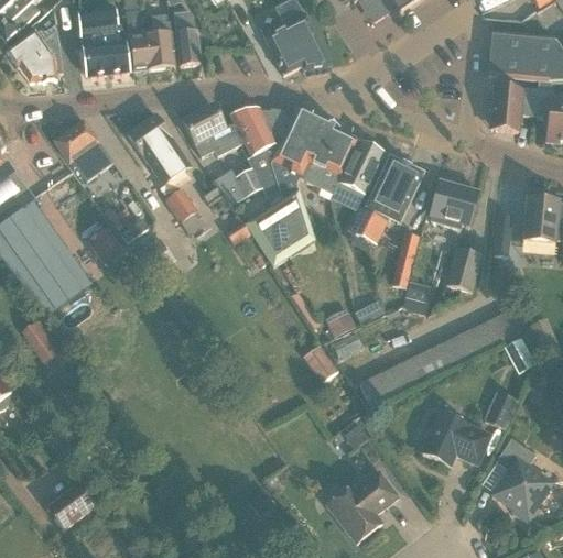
[(0,0),(0,35),(6,42),(26,22),(26,21),(38,11),(31,3),(34,0),(0,0)]
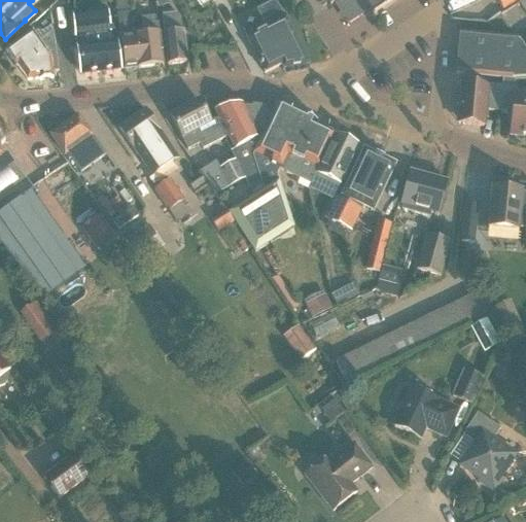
[(135,27),(135,25),(133,25),(131,8),(130,0),(116,0),(120,31),(130,30),(130,33),(120,34),(125,66),(138,64),(138,65),(165,62),(161,29),(156,30),(154,13),(142,14),(144,31),(134,32),(134,27),(135,27)]
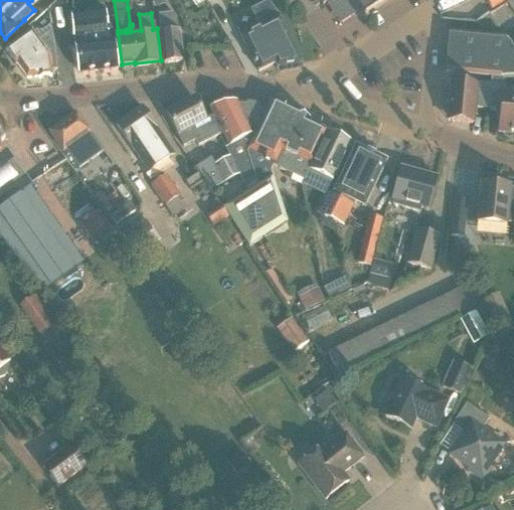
[(260,68),(276,59),(278,64),(302,59),(279,14),(270,0),(267,0),(252,7),(261,23),(245,30),(243,26),(239,29),(260,68)]
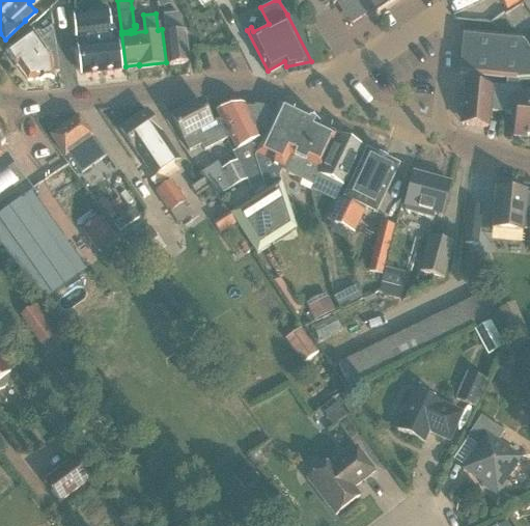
[(332,0),(333,1),(335,0),(349,0),(362,3),(366,0),(369,0),(375,9),(389,0),(332,0)]
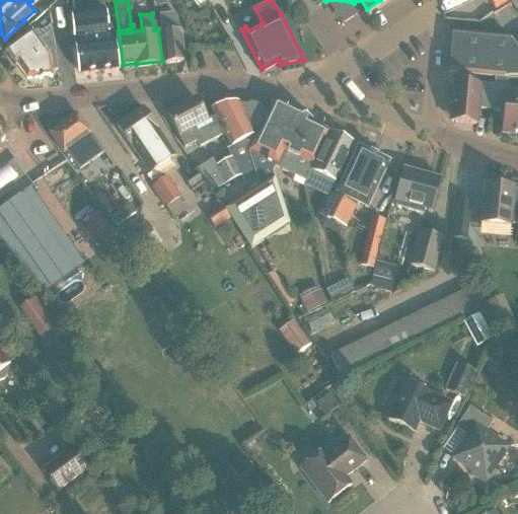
[(116,38),(109,39),(107,23),(103,23),(100,8),(72,11),(75,32),(86,30),(87,41),(77,42),(80,70),(120,66),(116,38)]
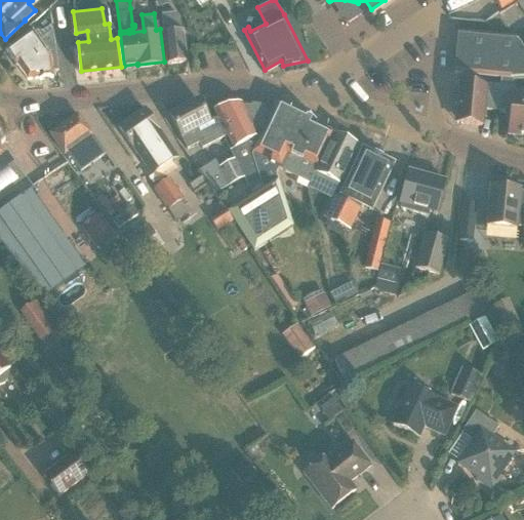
[(182,21),(176,9),(161,11),(167,61),(187,58),(183,27),(182,28),(182,21)]
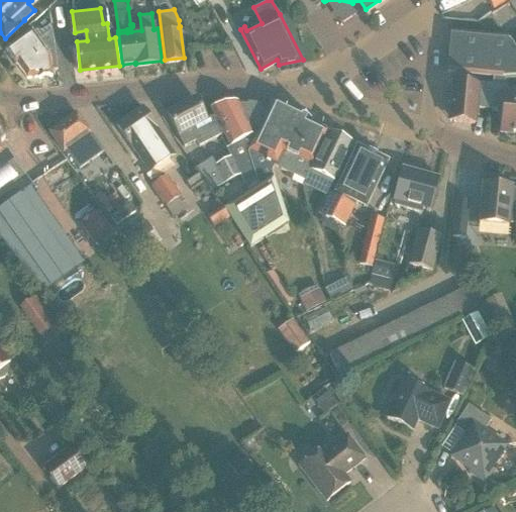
[(508,33),(451,27),(446,69),(503,75),(515,73),(515,44),(508,33)]
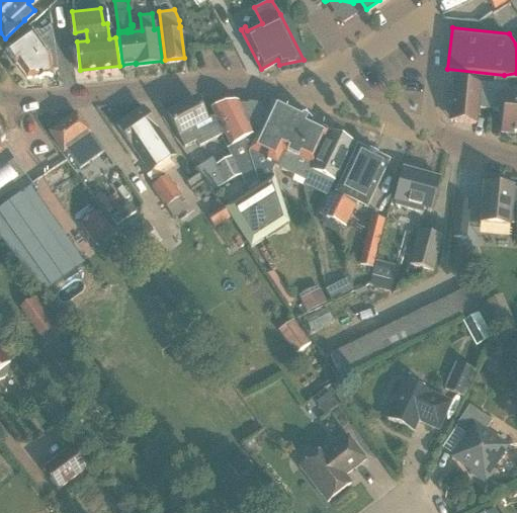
[(52,28),(39,37),(32,28),(6,47),(16,62),(17,61),(27,75),(39,74),(39,75),(53,73),(52,68),(58,67),(52,28)]
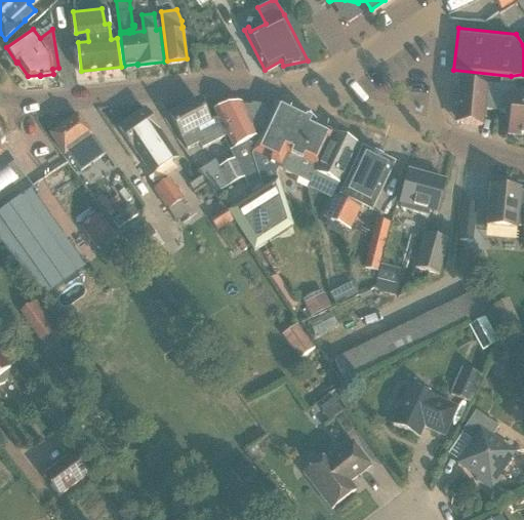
[(489,81),(485,81),(485,84),(460,81),(460,86),(456,86),(454,101),(459,102),(457,116),(461,116),(461,121),(482,123),(483,114),(486,114),(486,107),(489,81)]
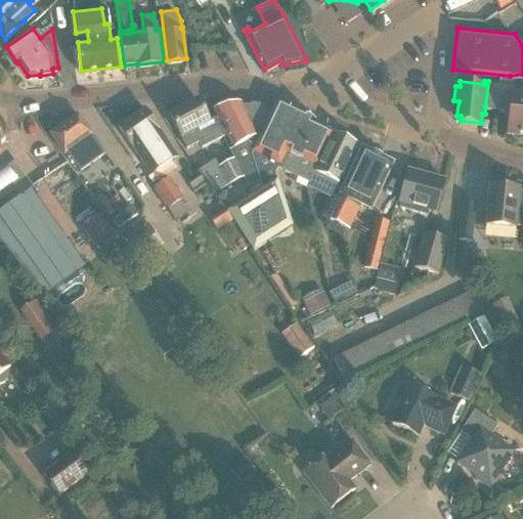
[(512,131),(522,132),(522,91),(513,90),(514,84),(488,81),(485,106),(510,109),(508,127),(512,127),(512,131)]
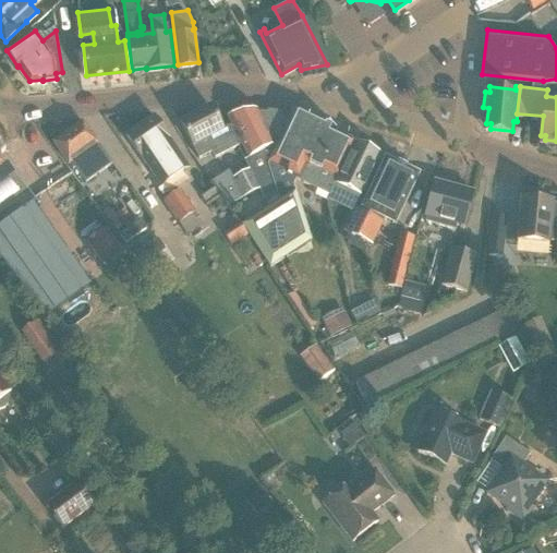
[(228,123),(223,125),(212,104),(181,120),(193,143),(200,155),(212,148),(215,154),(238,143),(228,123)]
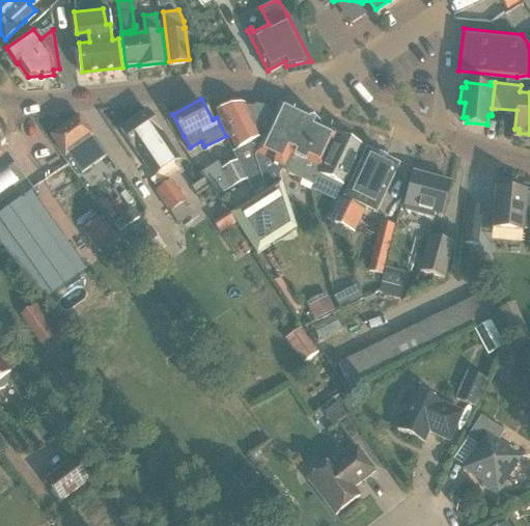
[(245,102),(245,101),(217,107),(217,108),(218,108),(236,146),(232,148),(238,159),(247,177),(252,186),(263,181),(255,155),(255,154),(265,133),(261,134),(245,102)]
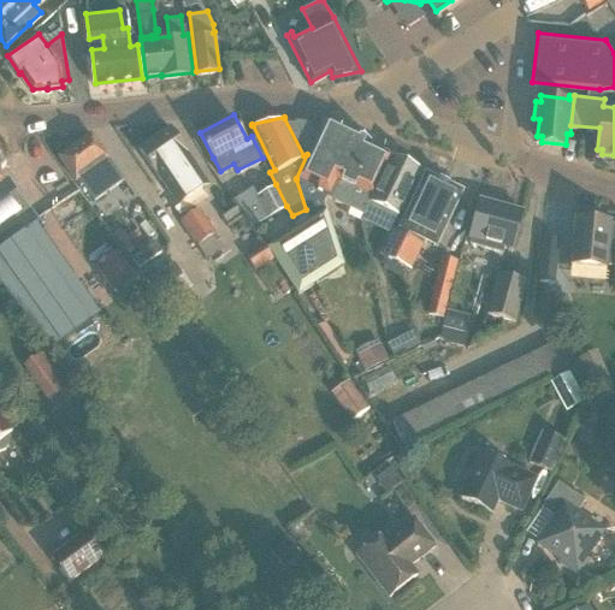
[(296,179),(306,209),(309,218),(268,244),(299,290),(344,261),(324,200),(327,194),(365,212),(392,154),(368,142),(370,138),(356,132),(355,136),(323,120),(321,124),(294,120),(294,122),(291,123),(305,147),(309,149),(307,154),(296,178),(296,179)]
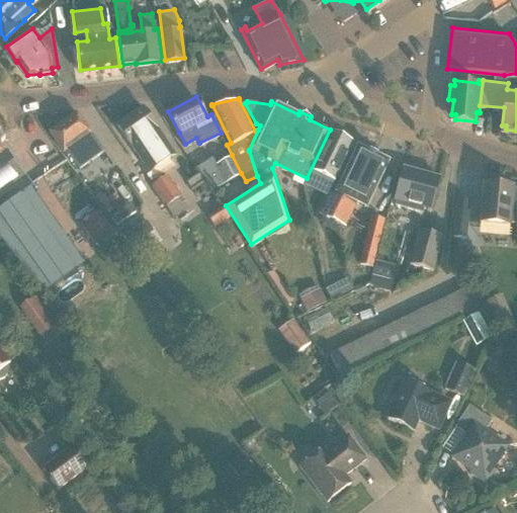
[(151,169),(176,152),(144,104),(118,121),(151,169)]
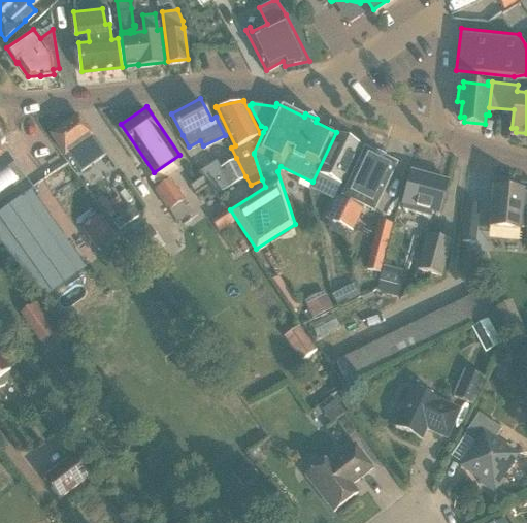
[(71,155),(90,182),(116,164),(78,112),(51,132),(69,157),(71,155)]
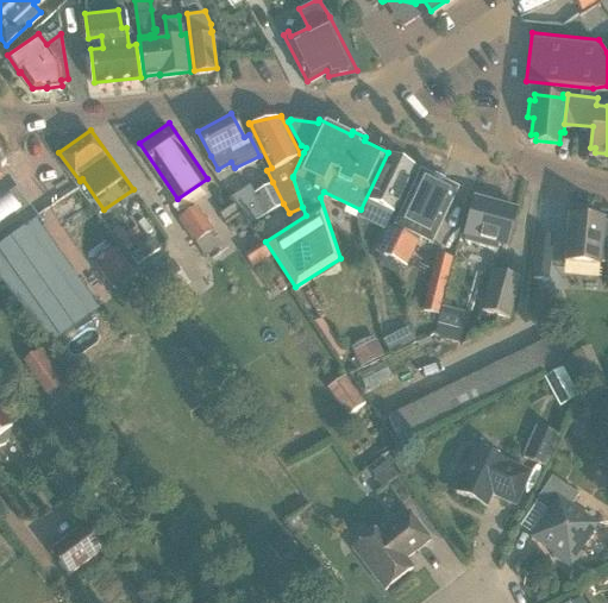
[(389,152),(368,198),(393,209),(414,165),(389,152)]
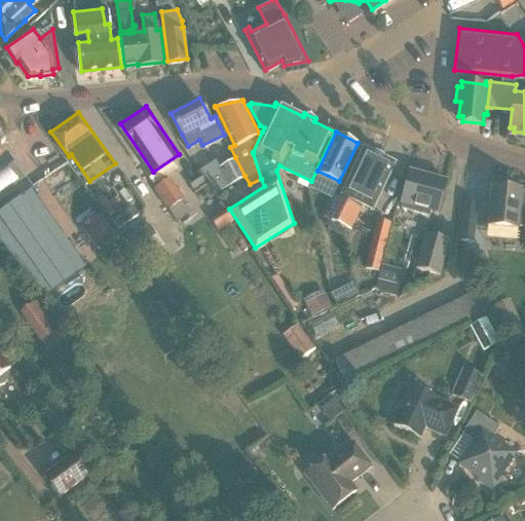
[(350,227),(363,202),(373,208),(396,160),(364,145),(341,192),(346,194),(344,198),(335,193),(325,214),(350,227)]
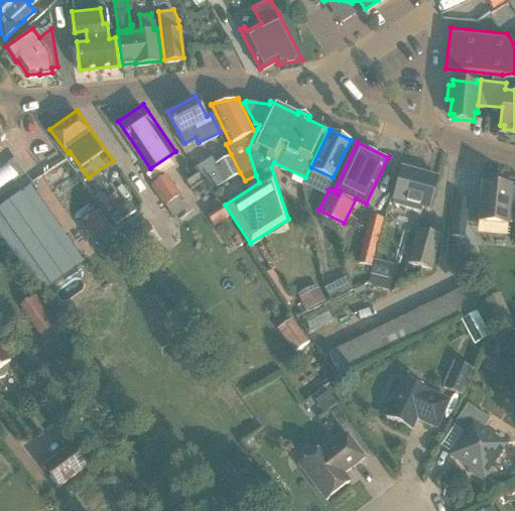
[(0,230),(41,288),(53,279),(82,259),(30,185),(30,180),(21,178),(22,174),(2,147),(0,143),(0,230)]
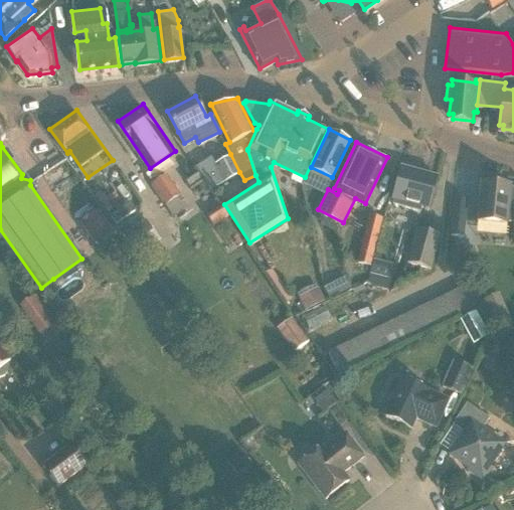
[(239,172),(230,154),(216,161),(212,154),(196,165),(211,187),(239,172)]
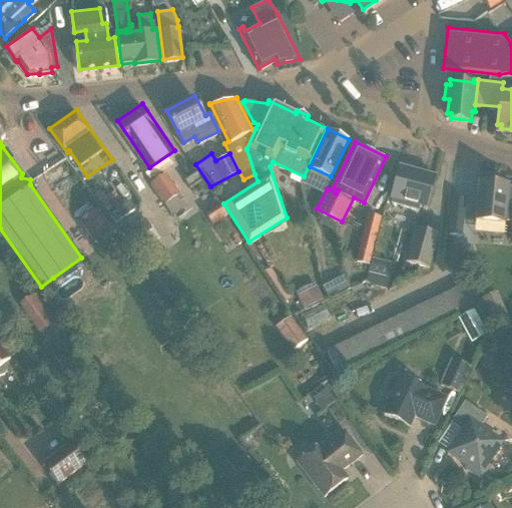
[(400,164),(391,195),(427,205),(435,174),(400,164)]
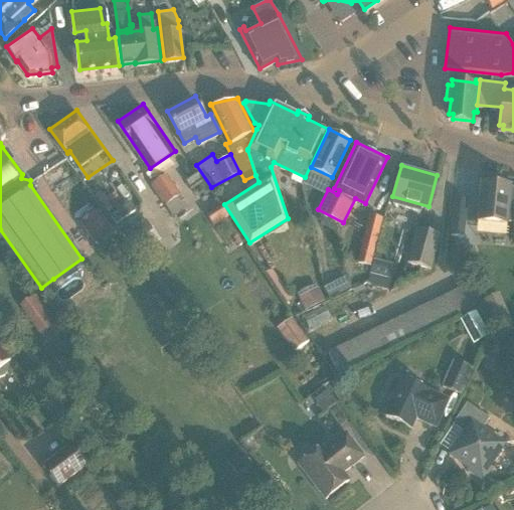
[(166,172),(152,182),(165,202),(173,213),(190,201),(183,191),(180,193),(166,172)]
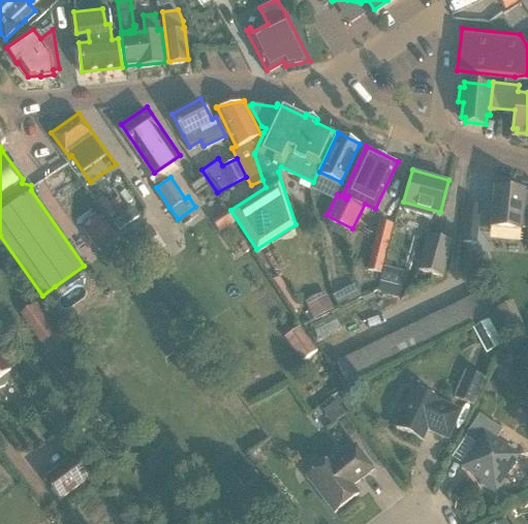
[(527,192),(524,192),(525,189),(494,187),(491,225),(521,228),(521,224),(526,225),(527,235),(527,192)]
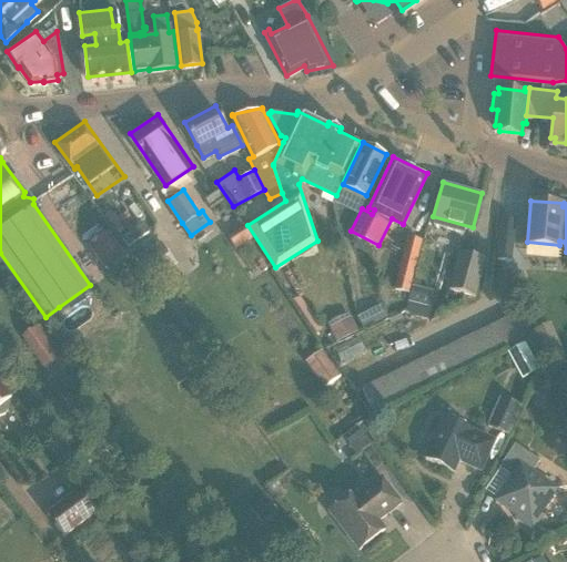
[(245,224),(230,234),(236,244),(252,234),(245,224)]
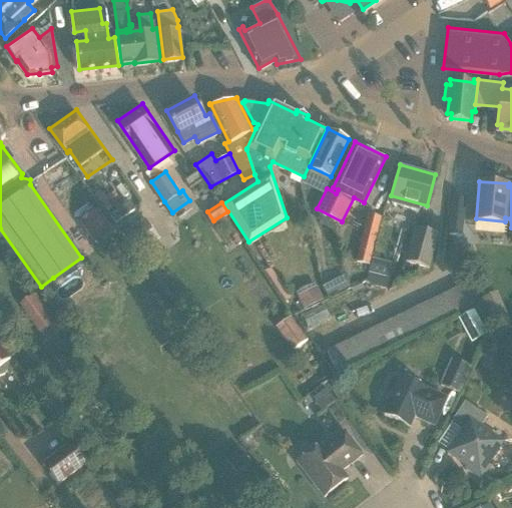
[(75,218),(90,240),(107,228),(92,206),(75,218)]
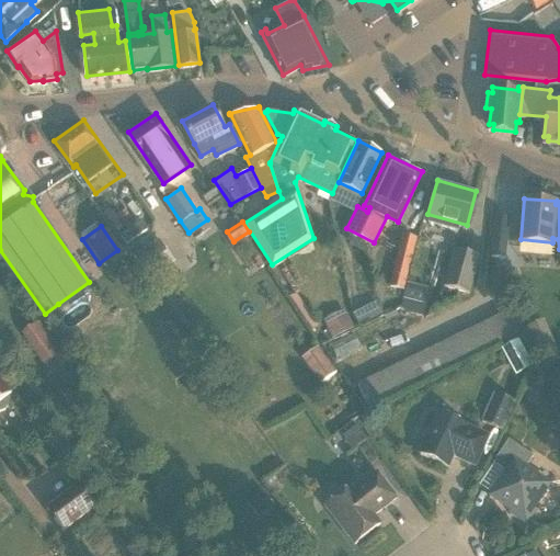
[(389,284),(404,287),(418,236),(403,231),(389,284)]
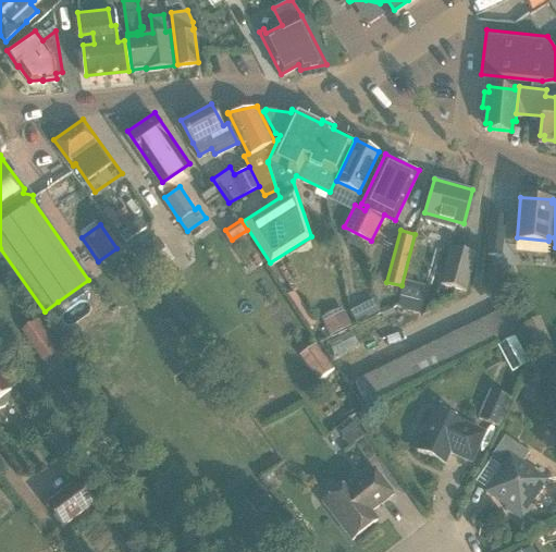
[(137,250),(153,272),(174,257),(158,235),(137,250)]
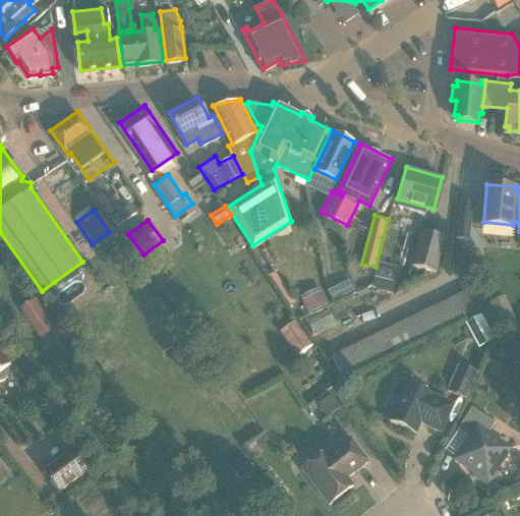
[(421,228),(412,263),(436,269),(446,234),(421,228)]
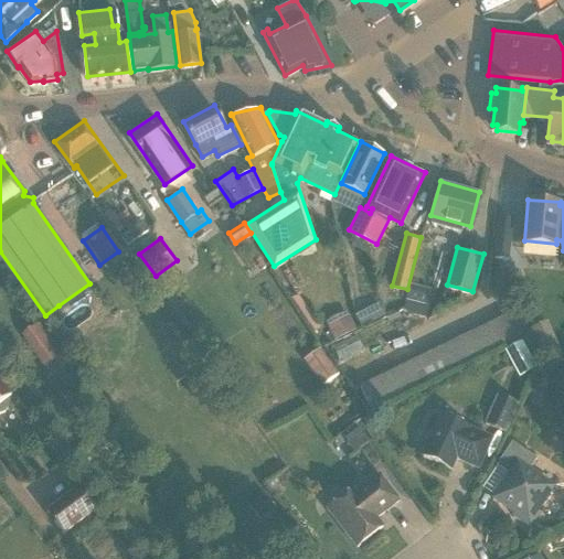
[(412,298),(408,309),(425,313),(427,302),(412,298)]
